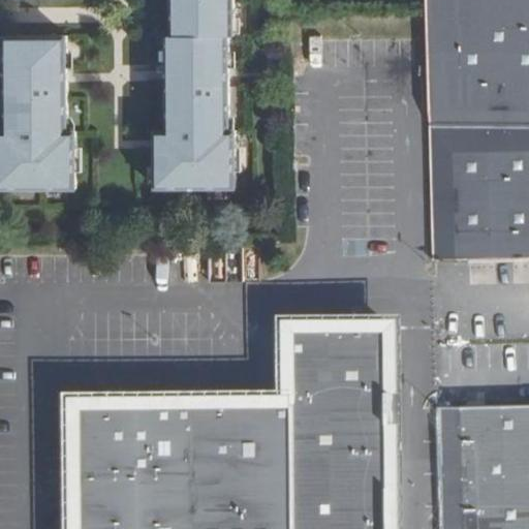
[(156,132),(158,190),(238,189),(237,132),(230,132),(229,35),(234,35),(234,0),(173,0),(174,36),(168,36),(168,132),(156,132)]
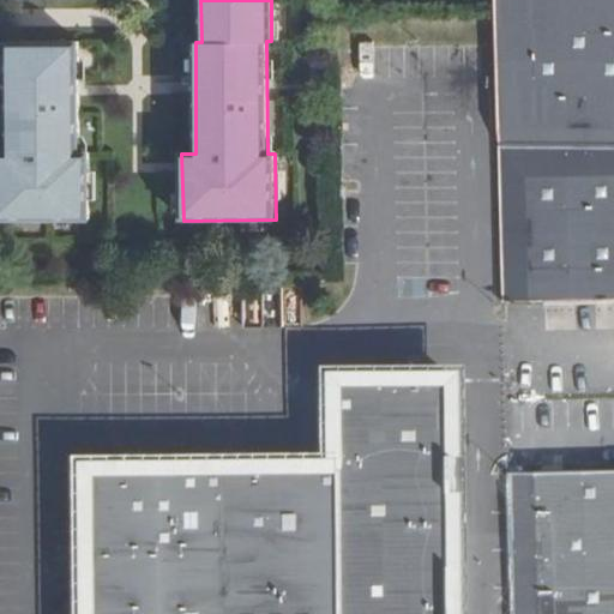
[(613,0),(499,0),(500,5),(500,10),(501,100),(503,139),(505,300),(613,299),(613,0)]
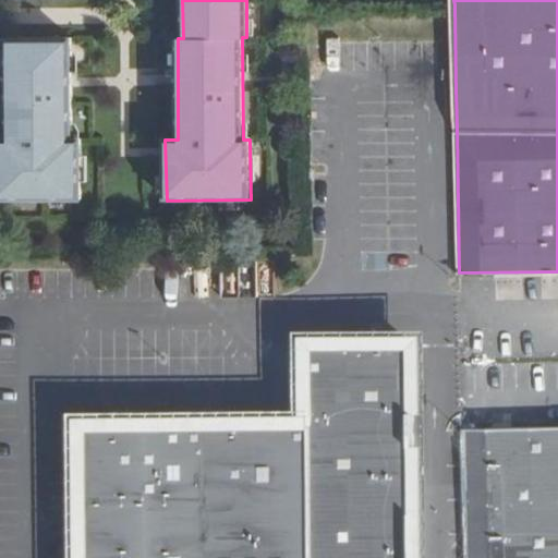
[(71,141),(71,38),(5,38),(5,141),(0,140),(0,201),(81,201),(80,141),(71,141)]
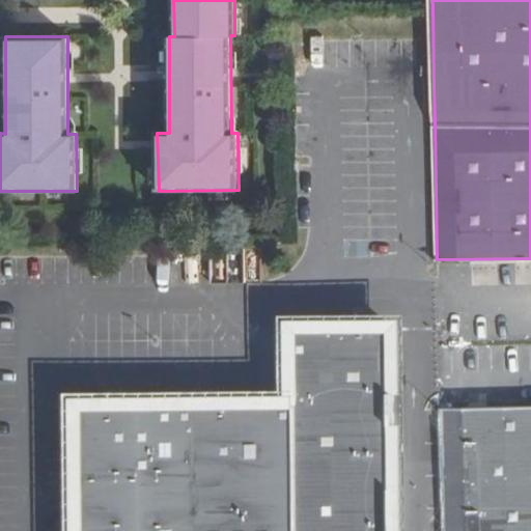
[(395,530),(394,320),(290,323),(289,397),(291,530),(395,530)]
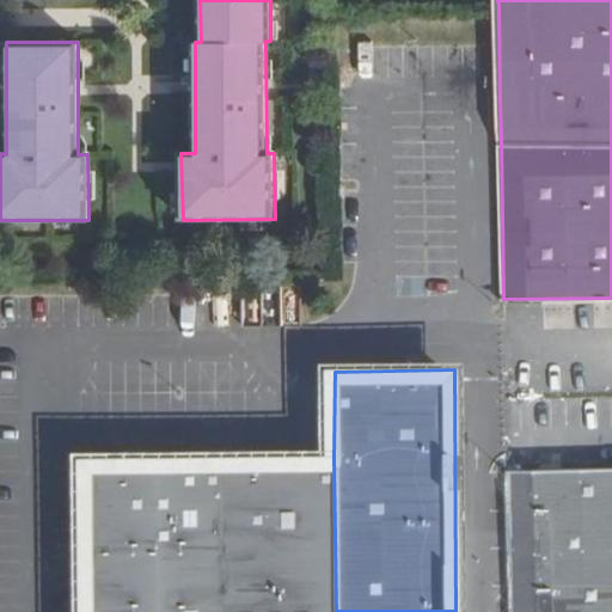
[(86,461),(87,611),(336,611),(334,458),(86,461)]
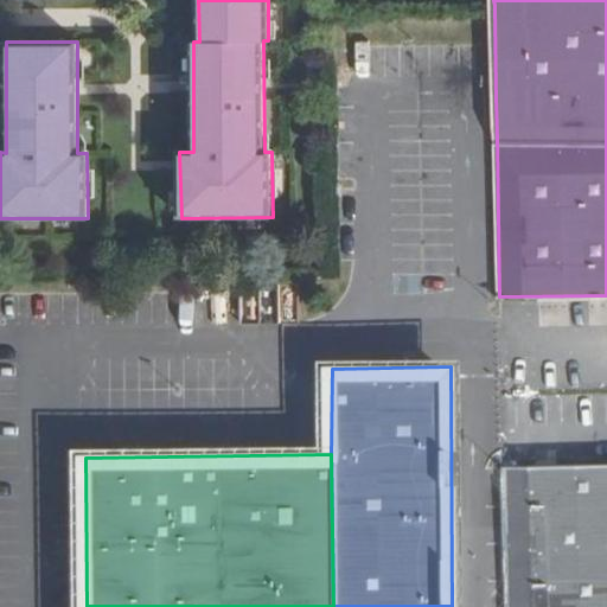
[(606,606),(606,455),(503,459),(505,580),(504,606),(606,606)]
